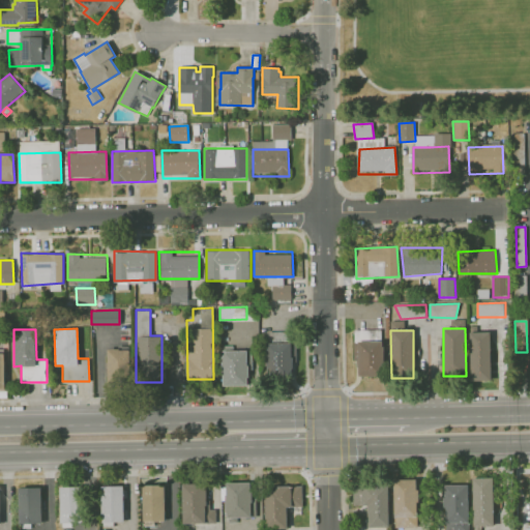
[(471,332),(490,332),(491,381),(471,381),(471,332)]
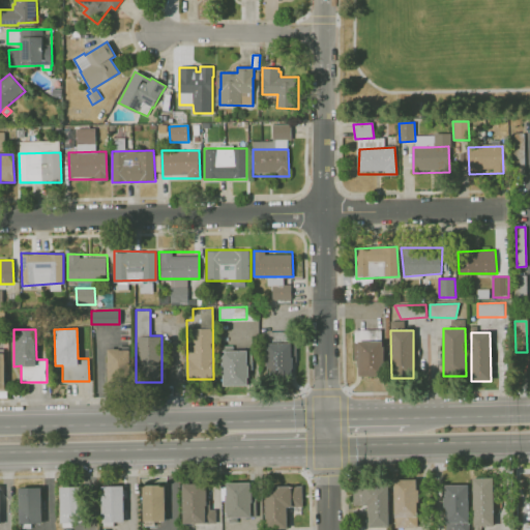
[(359,342),(383,342),(383,376),(358,377),(359,342)]
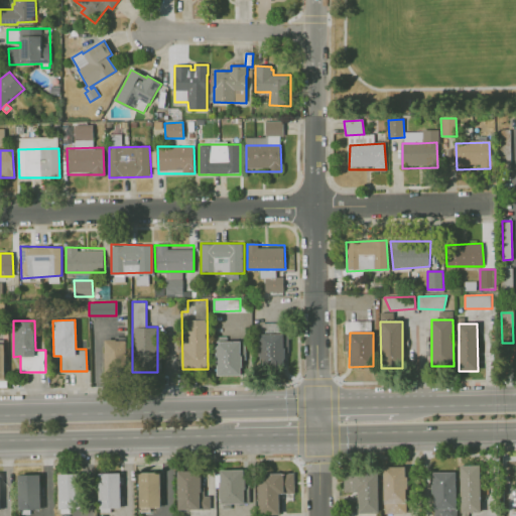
[(284,369),(284,335),(263,334),(263,369),(284,369)]
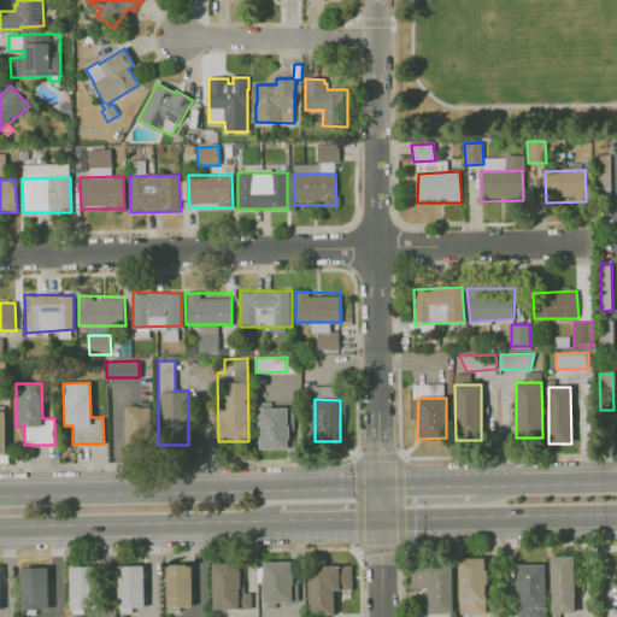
[(124,406),(125,450),(151,450),(150,405),(124,406)]
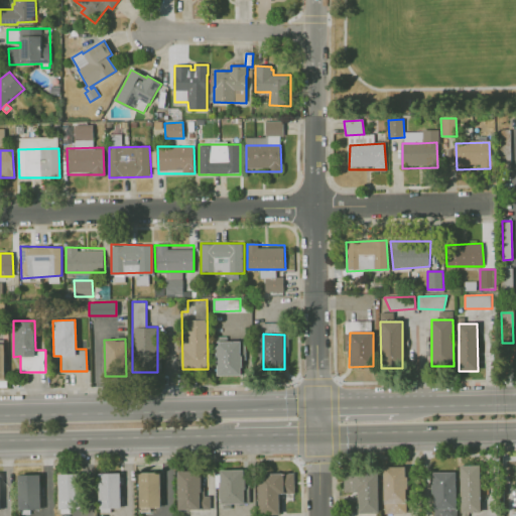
[(242,375),(241,342),(218,342),(218,375),(242,375)]
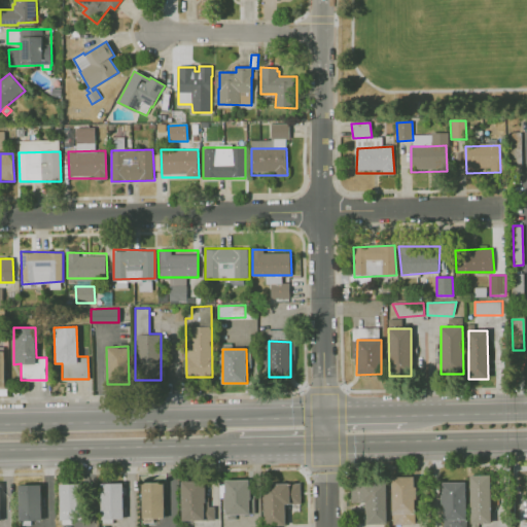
[(469,475),(469,526),(478,526),(478,522),(491,522),(490,475),(469,475)]
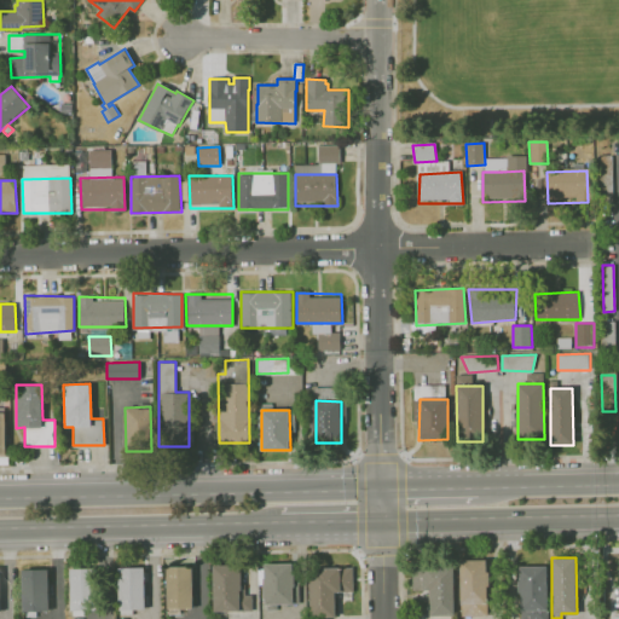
[(460,615),(487,615),(486,559),(458,559),(460,615)]
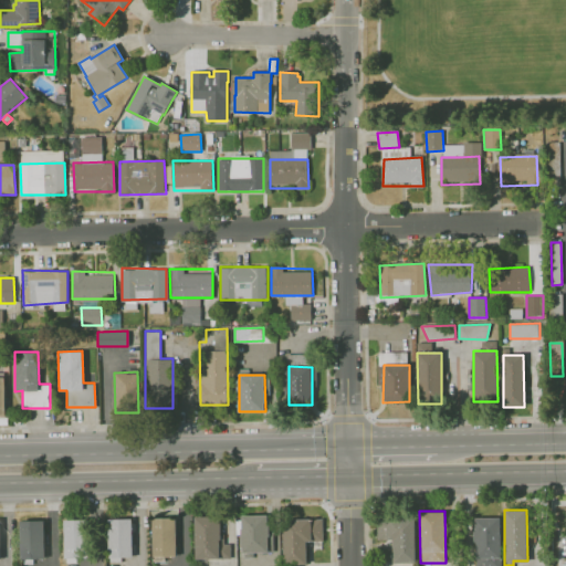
[(268,514),(241,514),(241,556),(253,557),(253,552),(268,552),(268,514)]
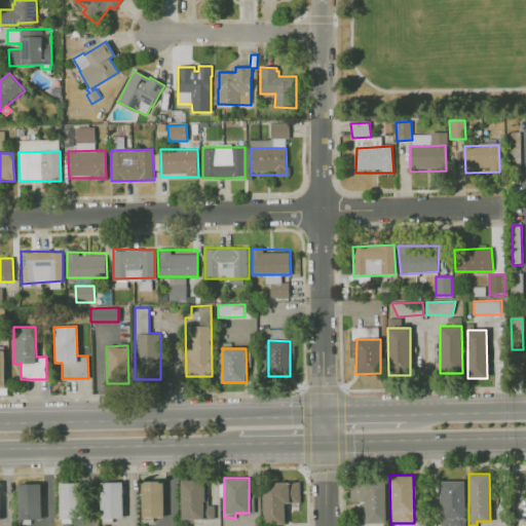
[(180,519),(214,518),(214,504),(204,504),(204,480),(180,480),(180,519)]
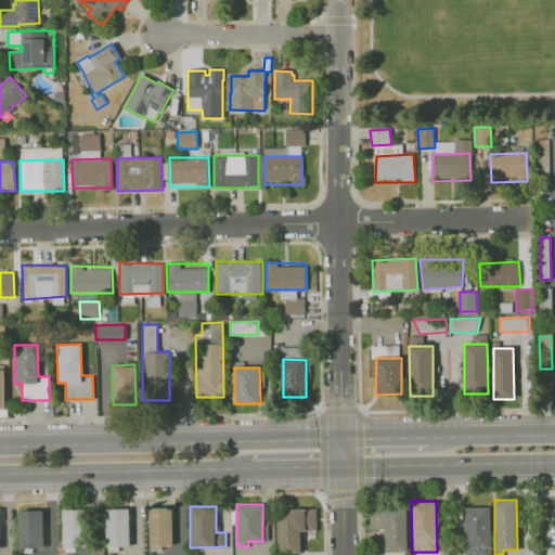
[(490,554),(490,506),(464,507),(464,554),(490,554)]
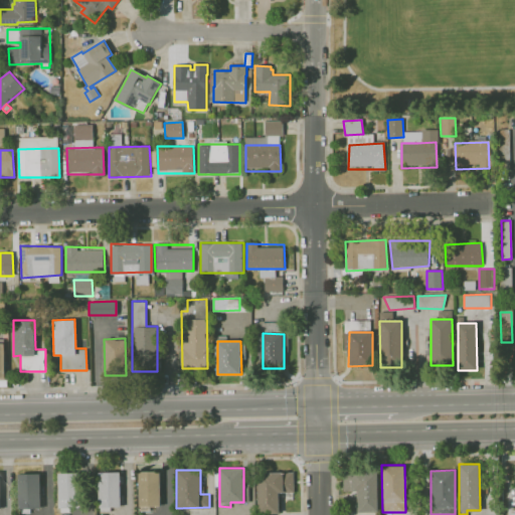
[(159,471),(137,471),(139,511),(150,510),(150,506),(160,506),(159,471)]
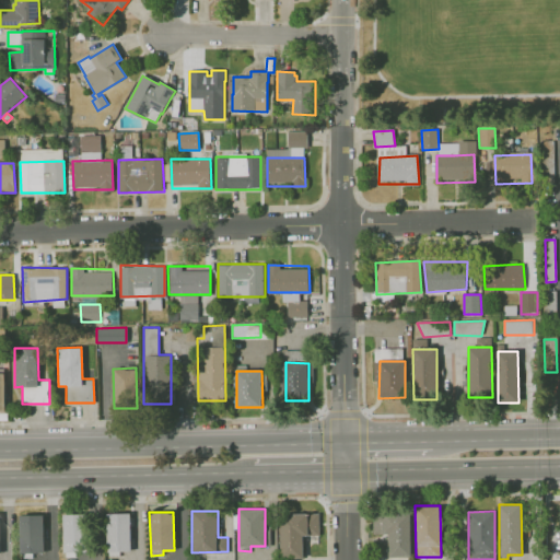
[(318,512),(279,513),(280,558),(303,557),(302,535),(318,535),(318,512)]
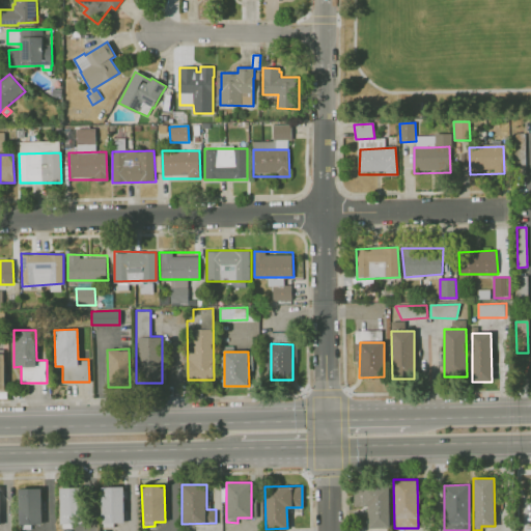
[(80,523),(80,486),(60,486),(59,527),(68,527),(68,523),(80,523)]
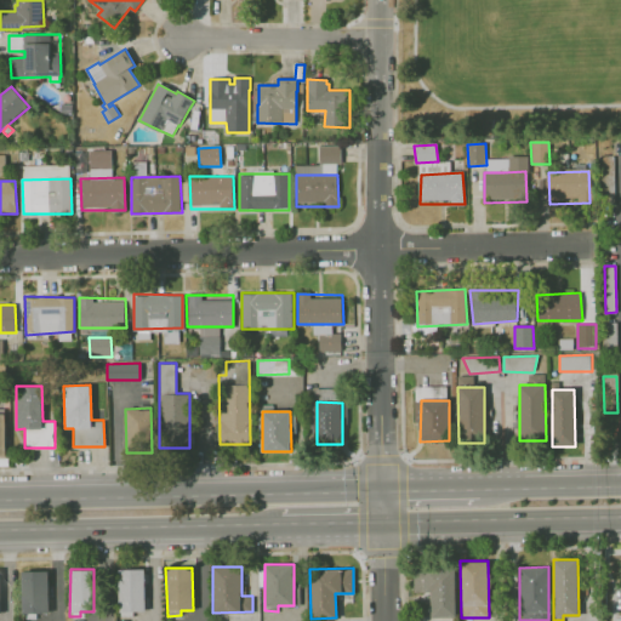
[(144,569),(118,569),(118,611),(144,611),(144,569)]
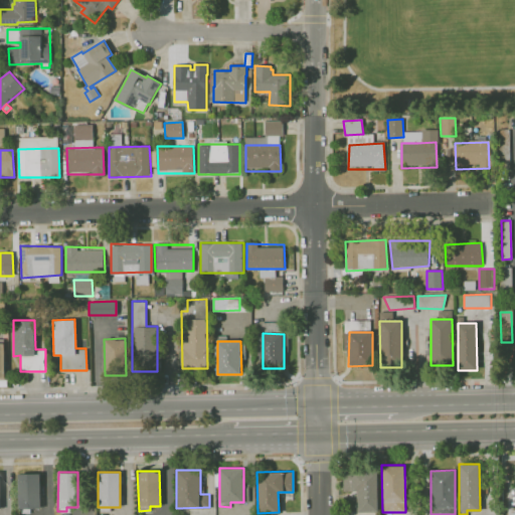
[(355,512),(377,512),(376,472),(343,473),(343,491),(355,490),(355,512)]
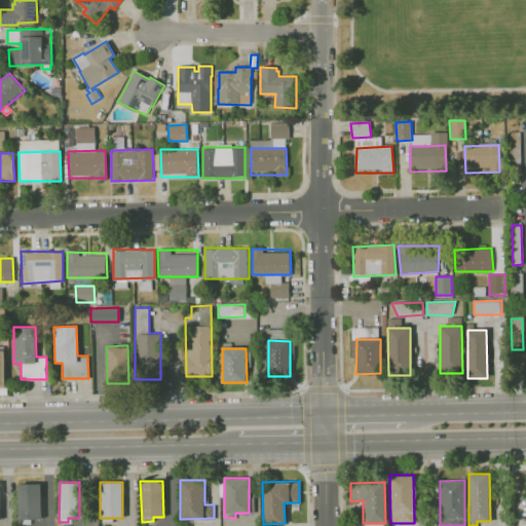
[(19,519),(40,519),(40,483),(17,483),(19,519)]
